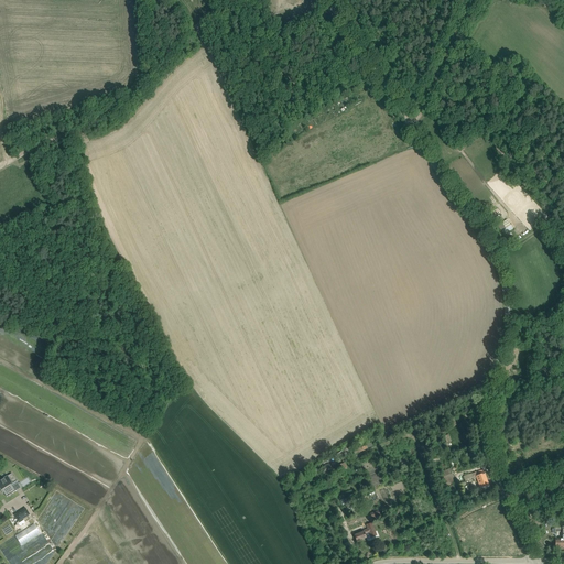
[(506,234),(513,229),(508,219),(500,224),(506,234)]
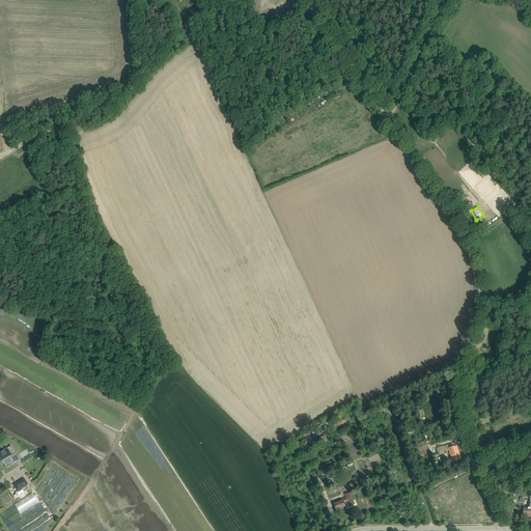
[(417,419),(425,418),(423,409),(416,411),(417,419)]
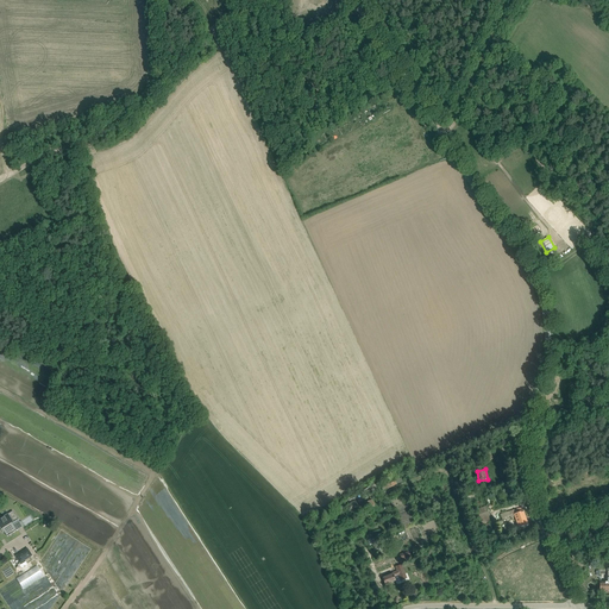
[(363,496),(376,487),(372,482),(359,491),(363,496)]
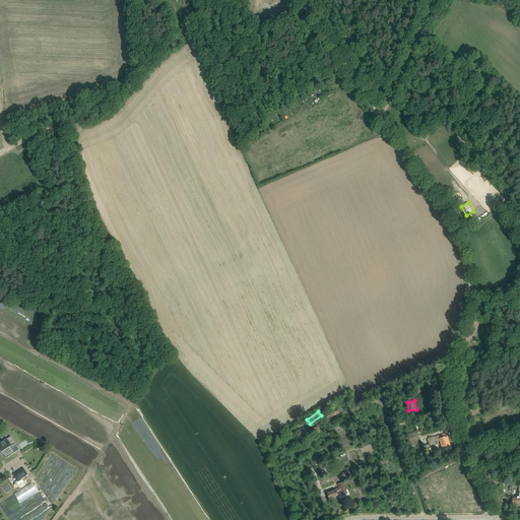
[(403,421),(410,418),(407,412),(403,414),(404,416),(399,418),(400,421),(402,420),(403,421)]
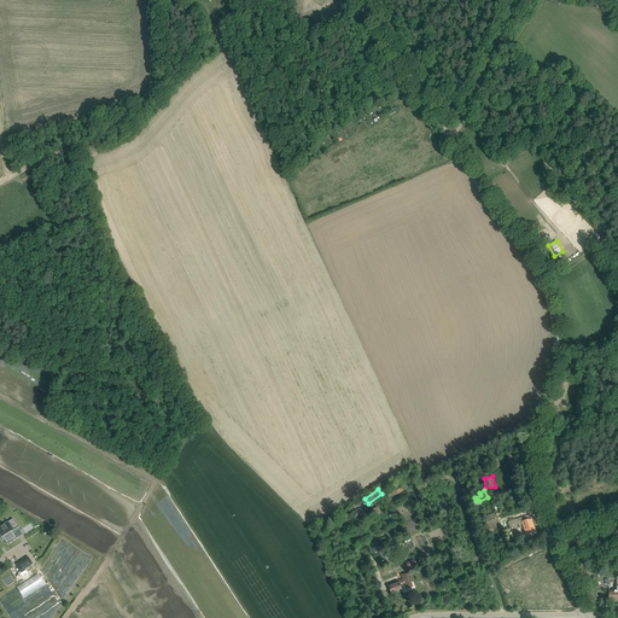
[(382,513),(378,507),(372,511),(375,517),(382,513)]
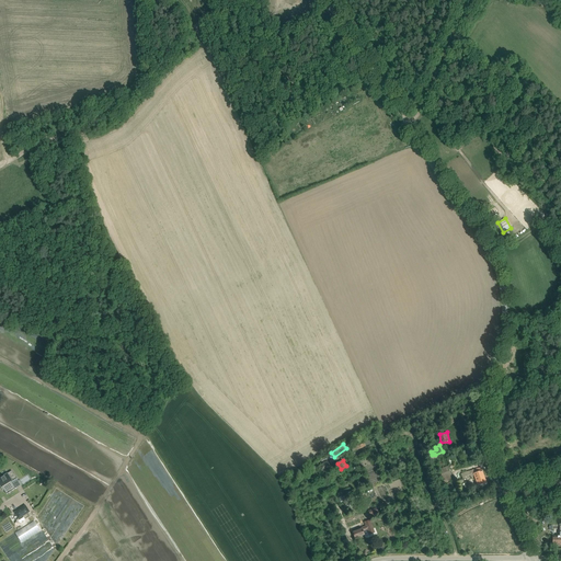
[(331,469),(327,461),(316,467),(320,474),(331,469)]
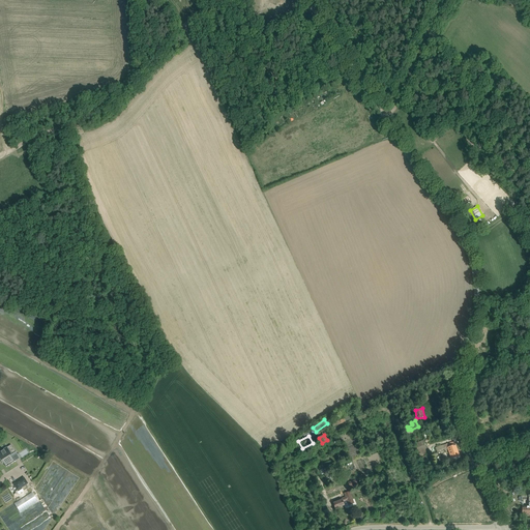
[(429,452),(422,440),(414,444),(418,453),(414,455),(415,459),(429,452)]
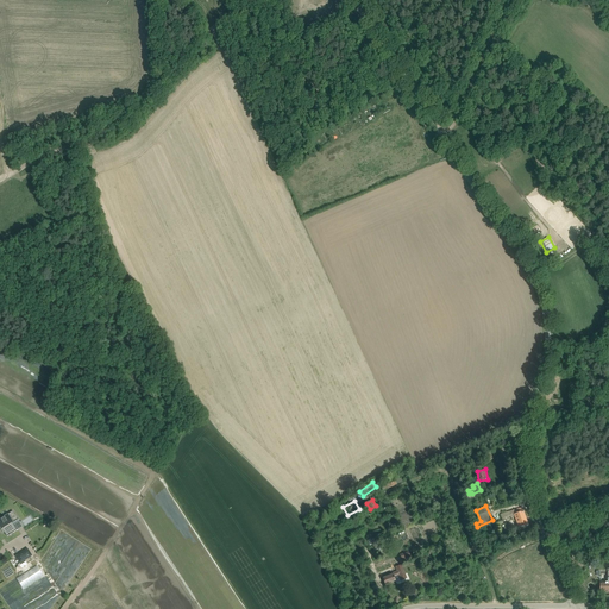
[(522,508),(501,515),(502,520),(510,516),(510,519),(514,518),(519,528),(528,525),(522,508)]
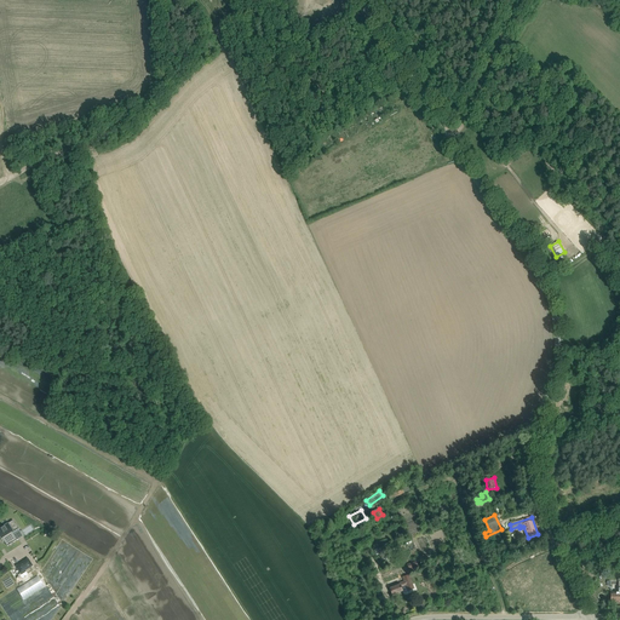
[(5,541),(7,546),(10,545),(10,546),(12,545),(11,544),(17,540),(12,533),(13,532),(15,533),(15,532),(18,529),(13,521),(0,528),(0,537),(1,540),(3,540),(4,539),(5,541)]
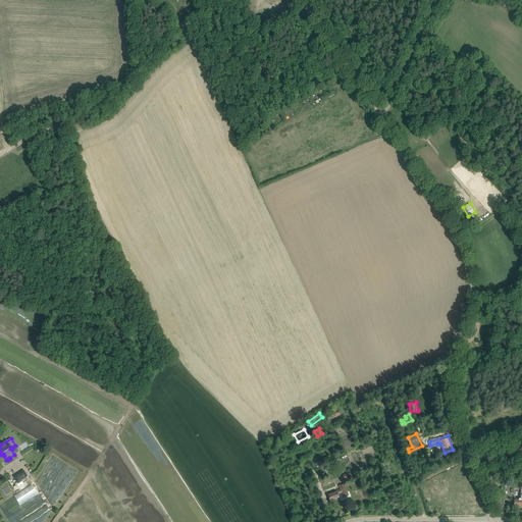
[(419,448),(411,452),(412,455),(414,455),(414,456),(412,457),(413,460),(422,455),(419,448)]
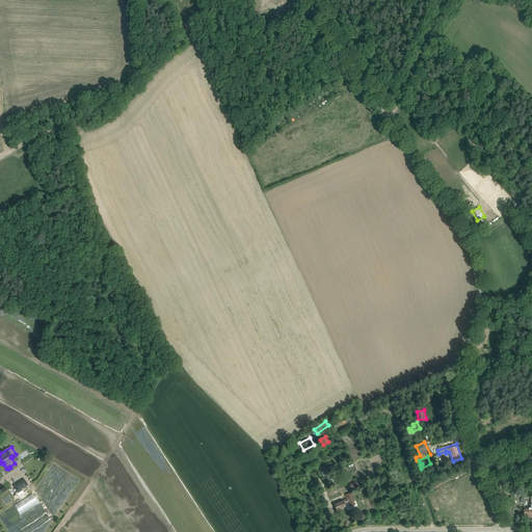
[(18,493),(22,489),(28,485),(24,479),(14,486),(18,493)]
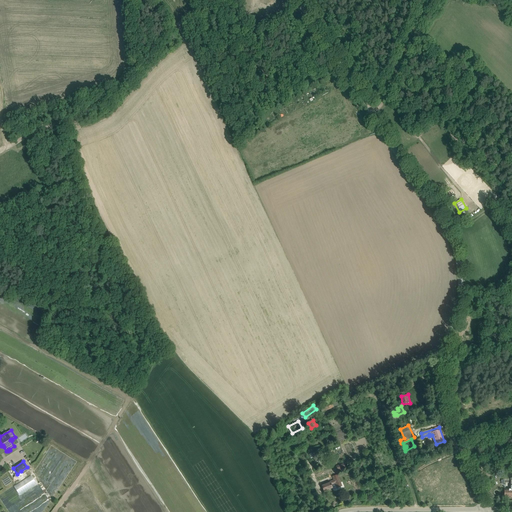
[(326,485),(322,486),(324,492),(333,488),(331,485),(335,484),(337,488),(342,486),(338,475),(332,477),(334,480),(326,483),(326,485)]
